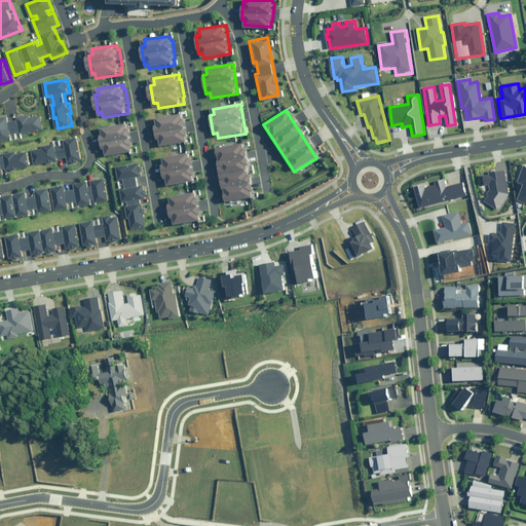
[(186,114),(161,117),(162,123),(158,124),(161,143),(165,142),(165,147),(191,143),(190,137),(192,137),(189,118),(187,118),(186,114)]
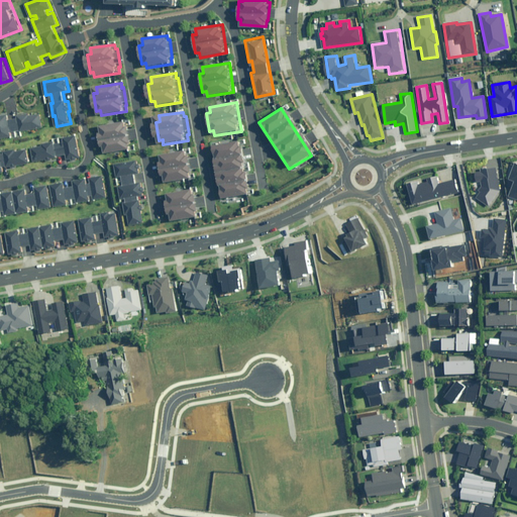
[(0,138),(12,136),(11,132),(43,126),(41,114),(31,115),(30,113),(18,115),(18,118),(9,119),(8,115),(0,116),(0,138)]
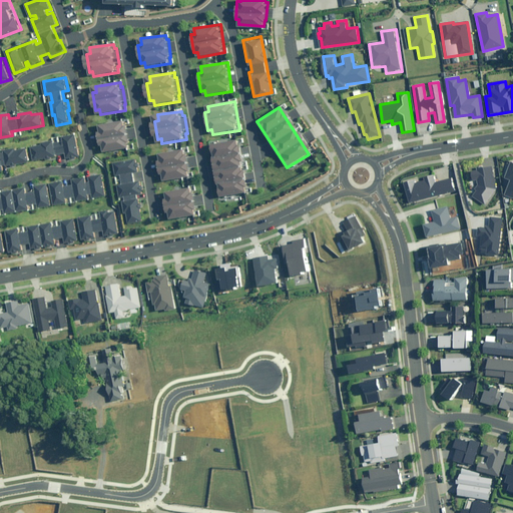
[(127,120),(103,124),(104,130),(100,130),(103,148),(106,148),(107,153),(132,149),(131,142),(133,142),(130,124),(128,125),(127,120)]
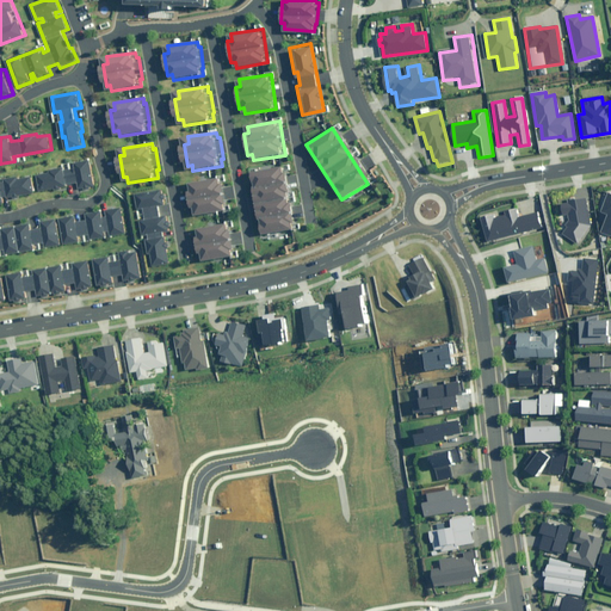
[(80,189),(98,186),(96,172),(93,173),(91,161),(76,164),(78,170),(66,171),(66,168),(50,171),(51,173),(38,176),(41,191),(56,189),(57,190),(69,189),(69,185),(79,184),(80,189)]
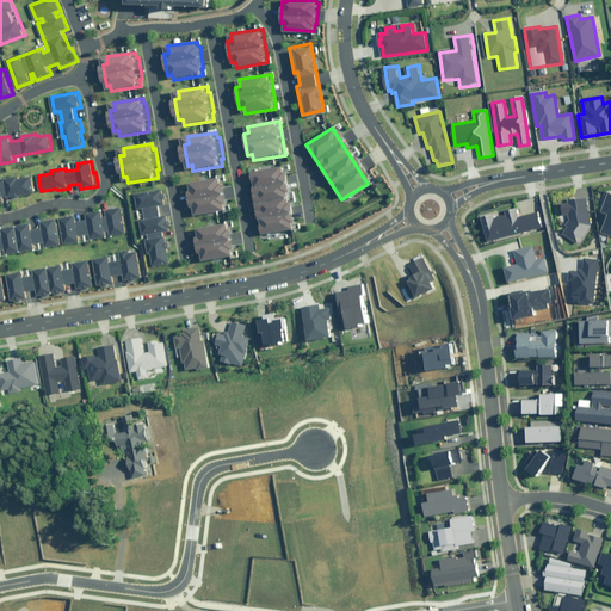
[(296,226),(285,164),(253,170),(264,232),(296,226)]
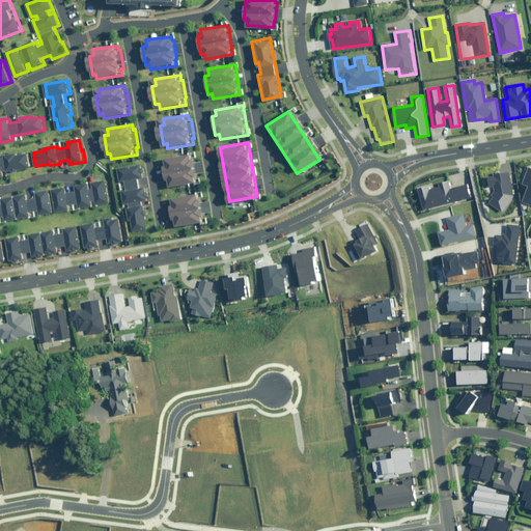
[(0,177),(6,176),(5,172),(32,168),(29,155),(19,156),(19,154),(5,156),(6,159),(2,159),(1,155),(0,155),(0,177)]
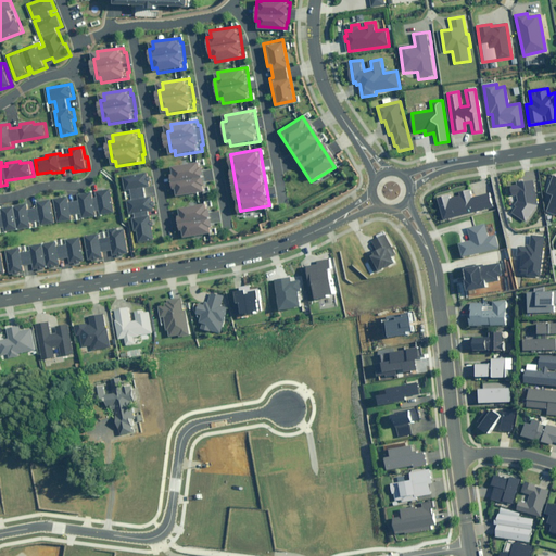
[(203,161),(176,165),(177,171),(173,172),(176,191),(180,190),(181,196),(209,191),(207,185),(209,185),(205,165),(203,165),(203,161)]
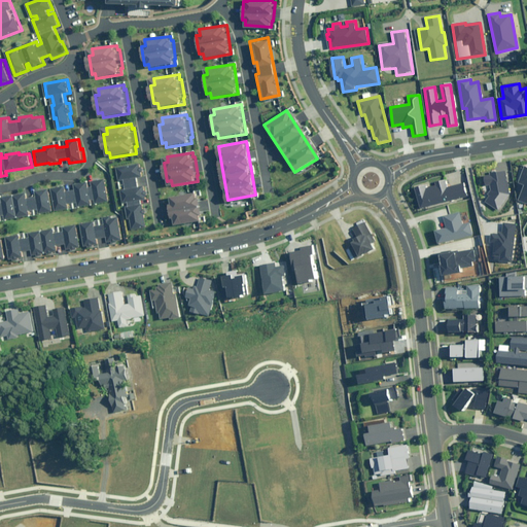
[(138,177),(136,164),(114,168),(116,180),(120,180),(121,183),(117,184),(119,198),(124,197),(130,230),(143,227),(141,217),(144,216),(142,204),(139,204),(137,195),(141,194),(139,181),(135,181),(134,178),(138,177)]
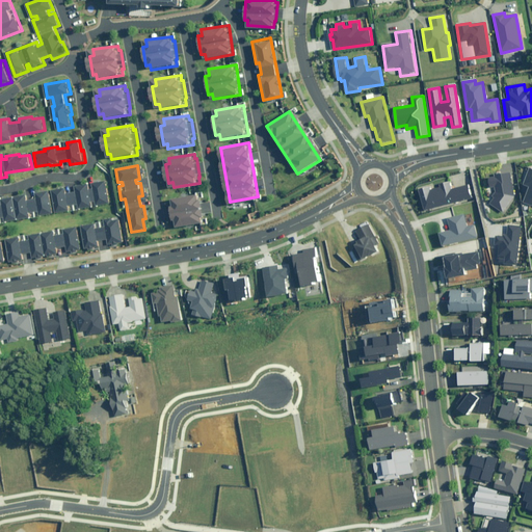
[(524,203),(531,206),(531,169),(530,169),(523,185),(530,187),(524,203)]
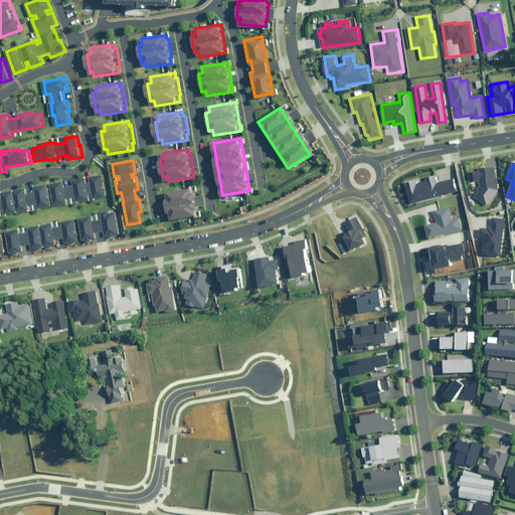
[(498,191),(493,167),(476,171),(477,172),(473,173),(475,182),(479,181),(479,186),(473,195),(486,204),(498,191)]
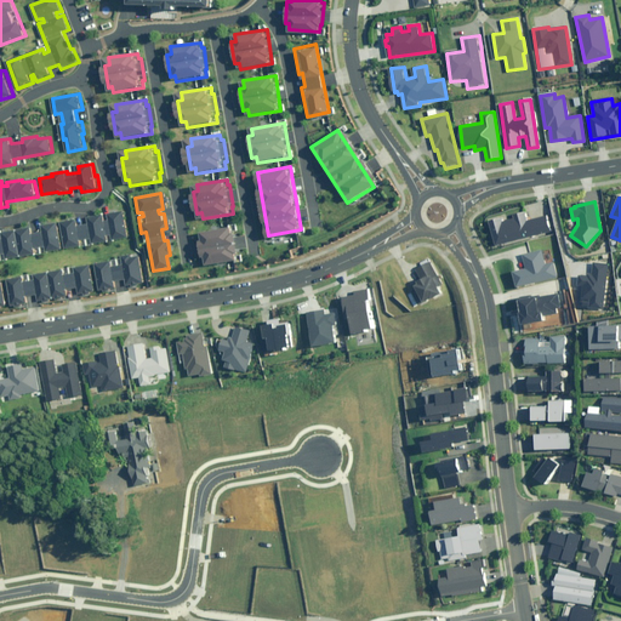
[(62,222),(67,249),(83,245),(81,241),(91,239),(92,244),(109,240),(109,237),(113,235),(113,240),(129,238),(124,211),(108,214),(109,221),(106,222),(104,215),(87,218),(89,223),(79,226),(78,220),(62,222)]
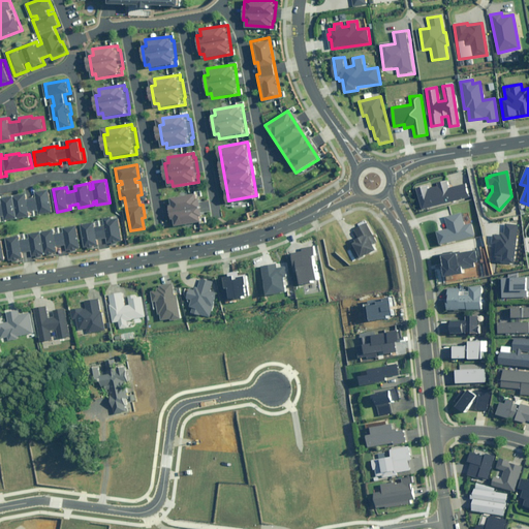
[(415,189),(421,208),(469,196),(466,185),(447,189),(446,182),(437,184),(437,187),(427,189),(427,186),(415,189)]
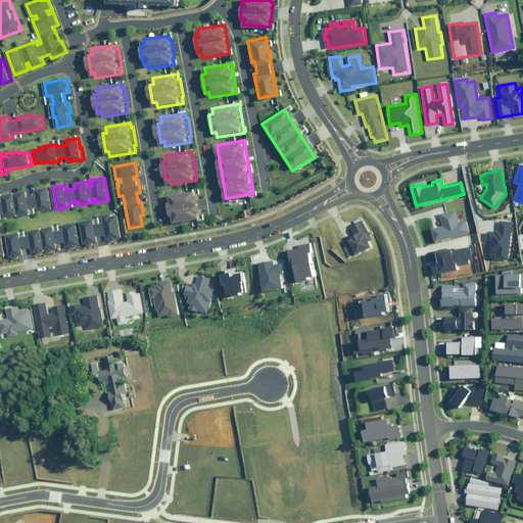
[(0,214),(6,212),(7,219),(33,214),(32,208),(40,206),(41,212),(55,209),(51,187),(38,189),(38,194),(30,195),(29,191),(3,195),(4,200),(0,201),(0,214)]
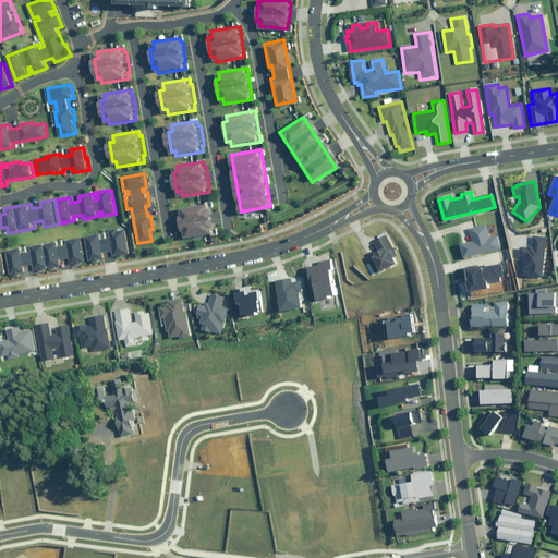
[(210,199),(184,204),(185,210),(181,210),(184,230),(189,229),(190,234),(216,230),(215,223),(217,223),(214,204),(211,205),(210,199)]
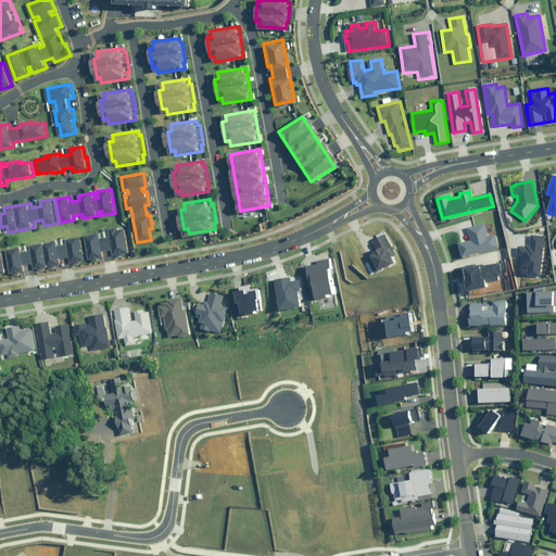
[(470,241),(459,243),(463,257),(498,249),(495,236),(488,238),(484,225),(468,229),(470,241)]
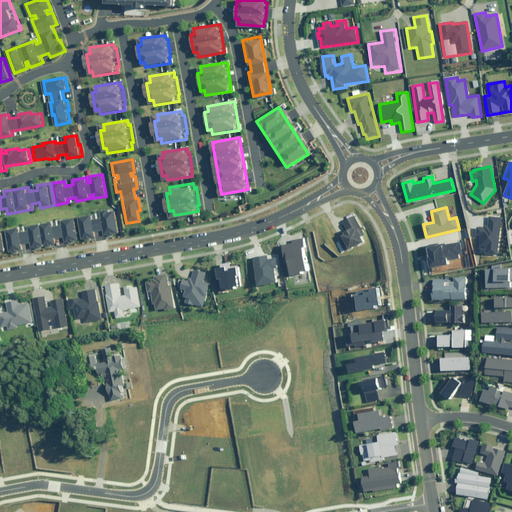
[(108,211),(108,209),(100,210),(101,217),(92,219),(91,215),(78,217),(82,240),(96,237),(95,231),(102,230),(104,236),(118,233),(114,210),(108,211)]
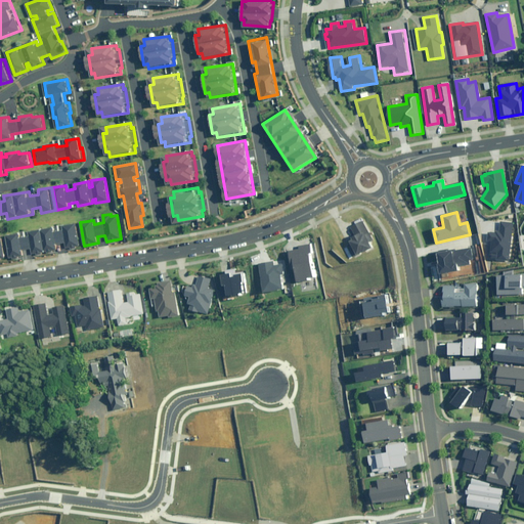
[(22,232),(7,235),(11,259),(26,256),(25,251),(34,249),(35,254),(59,250),(58,244),(68,243),(69,248),(82,246),(78,222),(64,225),(66,229),(56,231),(55,226),(30,231),(31,236),(23,238),(22,232)]
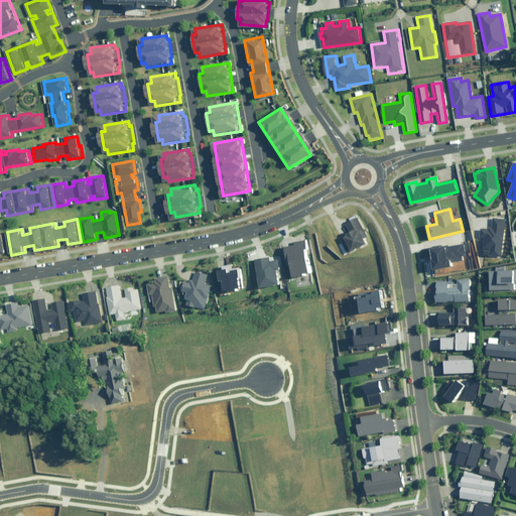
[(348,242),(341,246),(346,256),(369,243),(363,232),(365,230),(358,219),(348,224),(352,233),(351,234),(345,237),(348,242)]
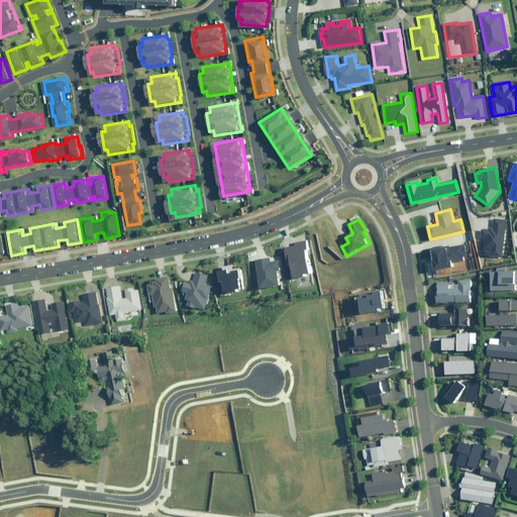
[(502,257),(506,220),(494,219),(493,230),(482,229),(481,238),(485,239),(483,255),(502,257)]
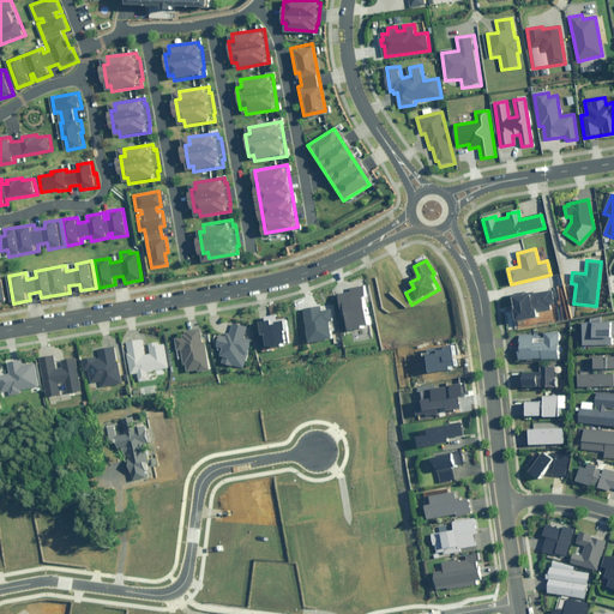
[(349,294),(338,296),(344,331),(368,326),(362,287),(348,289),(349,294)]
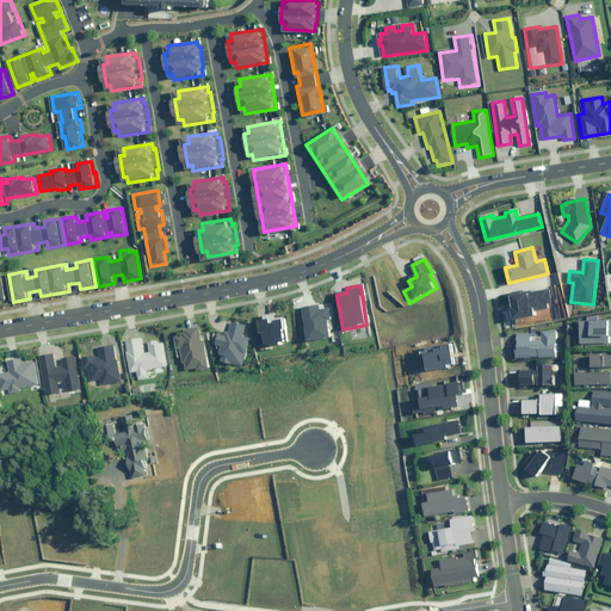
[(548,289),(508,295),(512,319),(532,316),(532,309),(548,307),(547,302),(550,302),(548,289)]
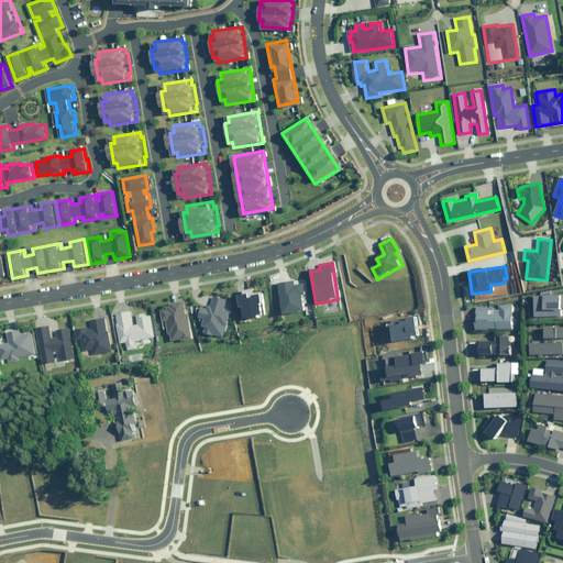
[(294,283),(278,285),(283,313),(304,310),(301,295),(304,294),(302,284),(294,286),(294,283)]
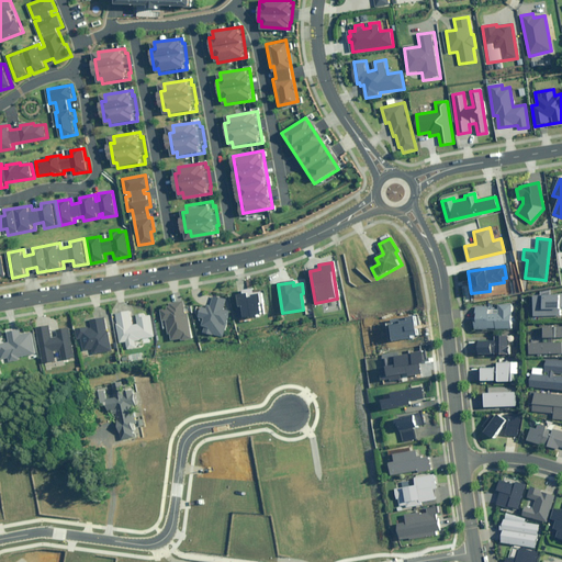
[(249,296),(249,294),(239,295),(240,307),(237,308),(239,319),(263,316),(261,295),(249,296)]
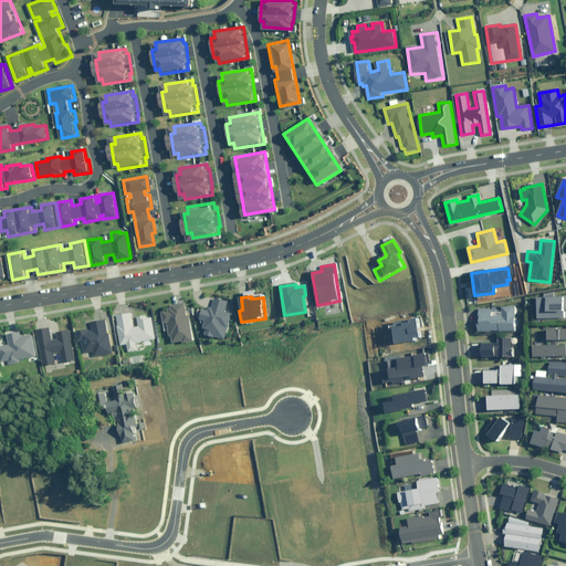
[(565,308),(565,296),(538,297),(540,320),(565,318),(565,310),(565,308)]
